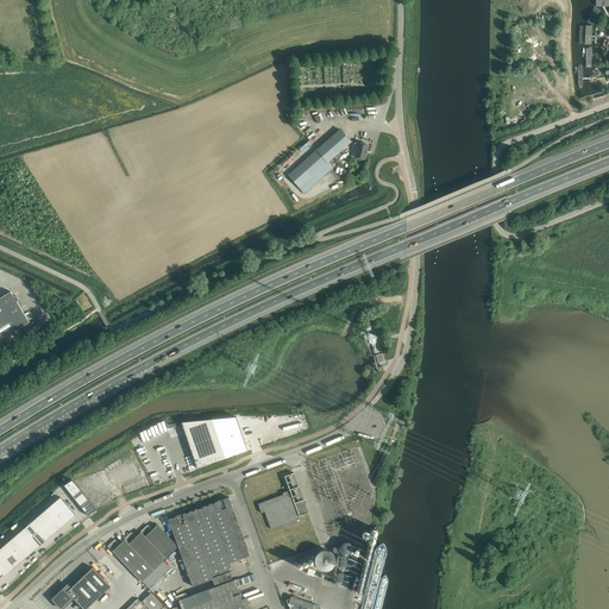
[(595,7),(588,22),(594,25),(601,11),(595,7)]
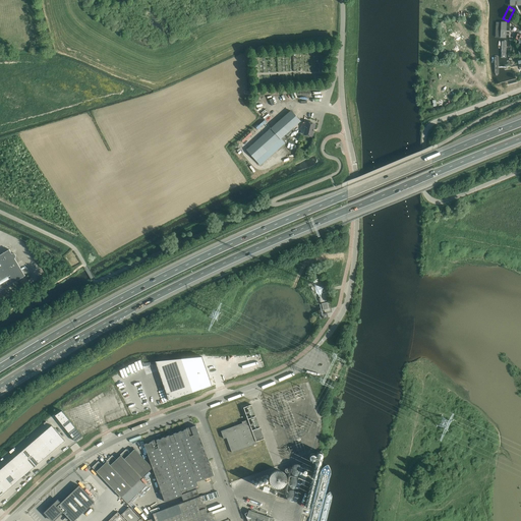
[(496,77),(498,81),(513,76),(512,72),(496,77)]
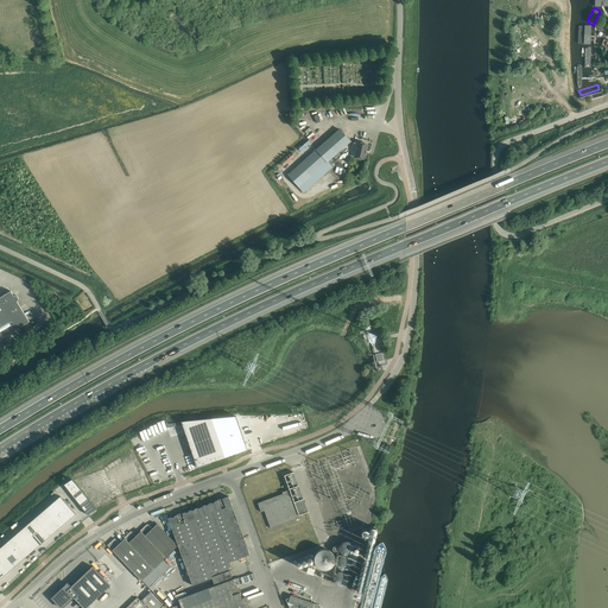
[(304,192),(333,168),(328,162),(350,141),(340,130),(287,175),(304,192)]
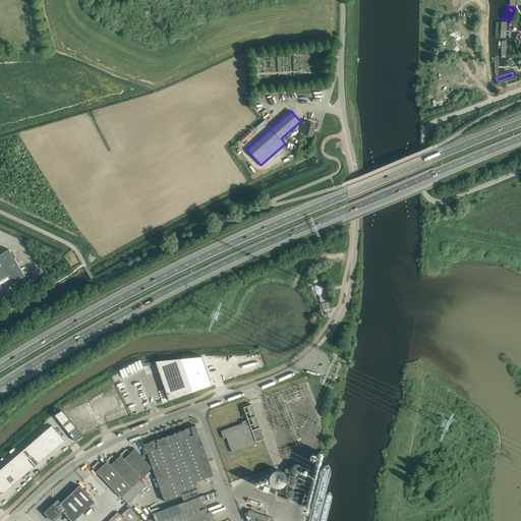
[(304,134),(311,136),(314,124),(307,122),(306,123),(303,122),(300,133),(304,133),(304,134)]
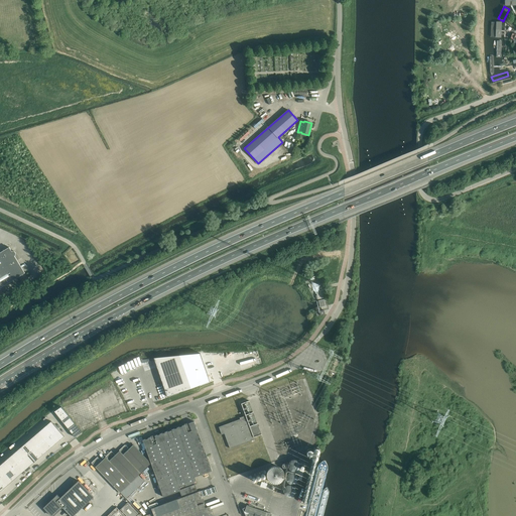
[(9,247),(0,252),(0,287),(25,273),(14,256),(15,255),(16,253),(14,251),(12,251),(11,251),(9,247)]
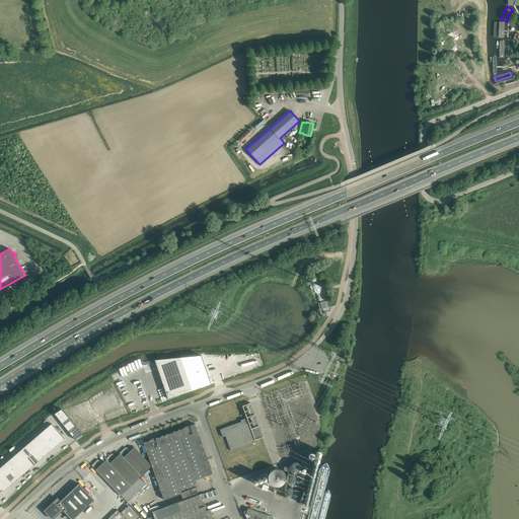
[(180,358),(193,391),(212,384),(202,356),(180,358)]
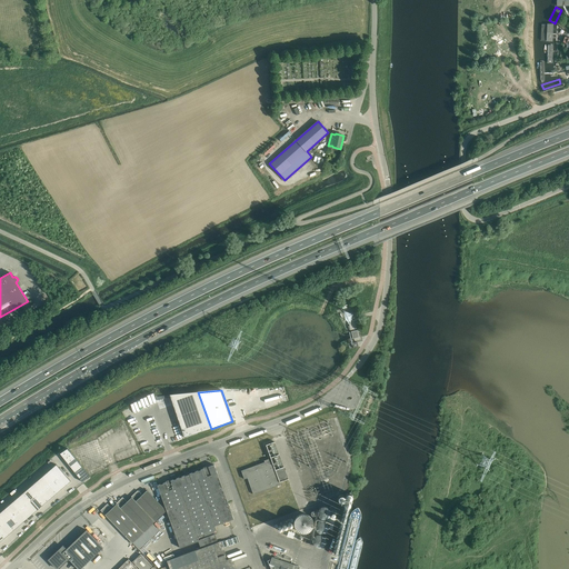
[(198,391),(169,395),(185,438),(198,433),(211,428),(198,391)]
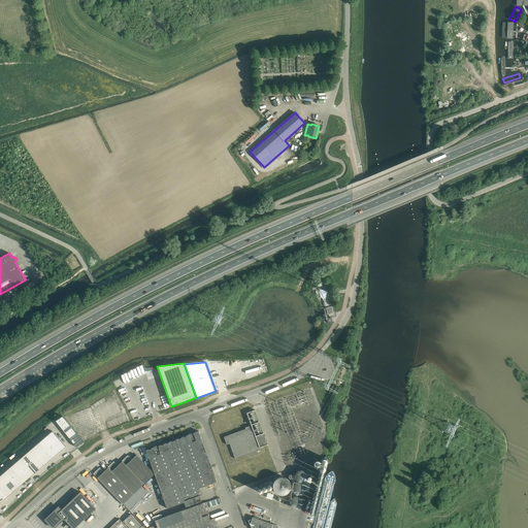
[(267,444),(255,409),(246,413),(252,427),(250,427),(250,426),(244,427),(245,429),(224,436),(227,444),(229,443),(235,459),(260,450),(260,448),(266,444),(267,444)]
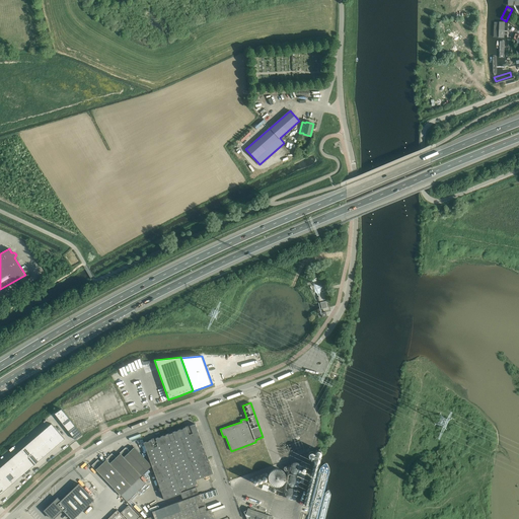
[(62,409),(55,414),(58,419),(65,414),(62,409)]
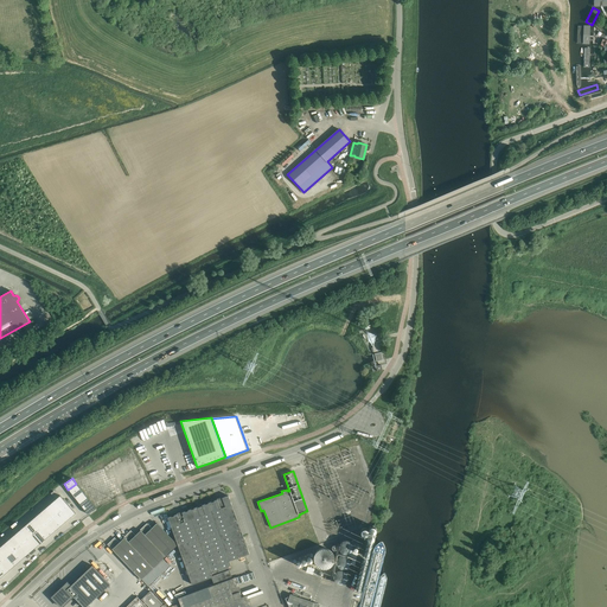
[(76,484),(68,490),(72,494),(80,489),(76,484)]
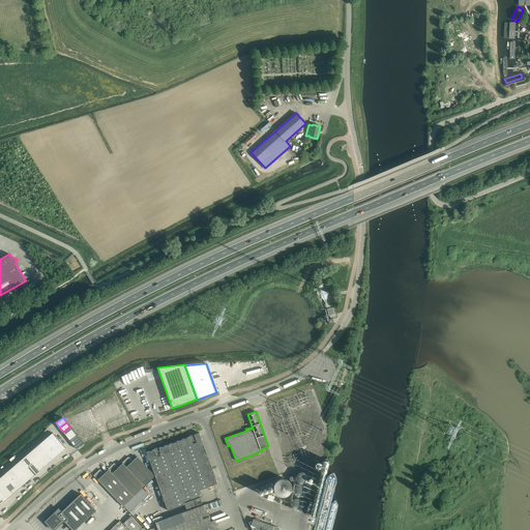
[(69,427),(63,432),(66,436),(74,431),(69,427)]
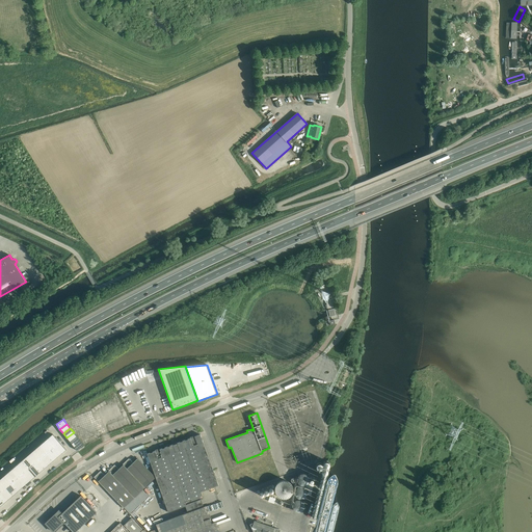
[(74,432),(67,437),(70,442),(77,436),(74,432)]
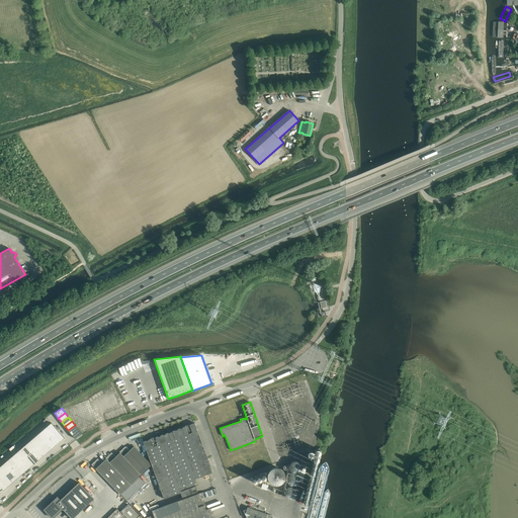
[(52,423),(47,427),(54,434),(58,430),(52,423)]
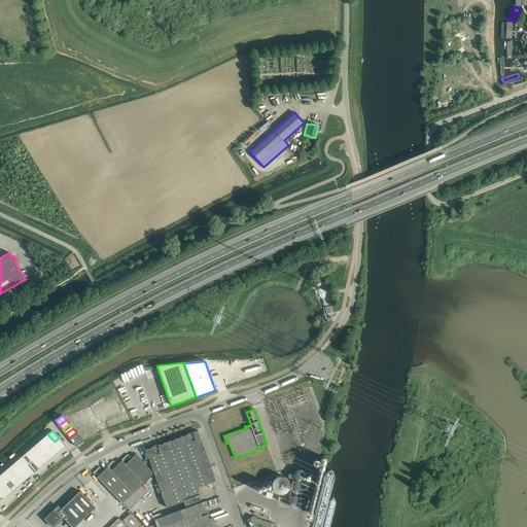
[(199,430),(181,436),(199,487),(216,481),(199,430)]
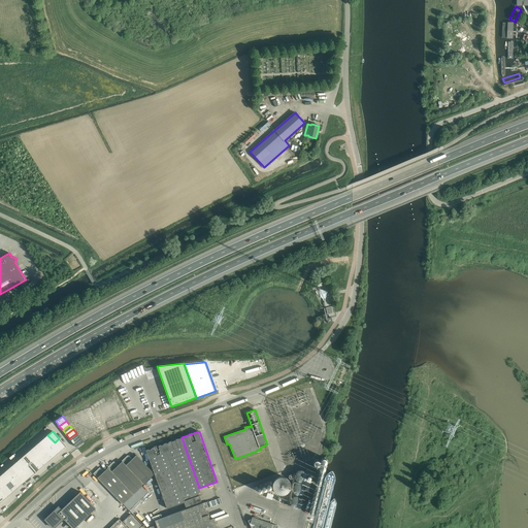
[(76,433),(69,438),(73,442),(79,437),(76,433)]
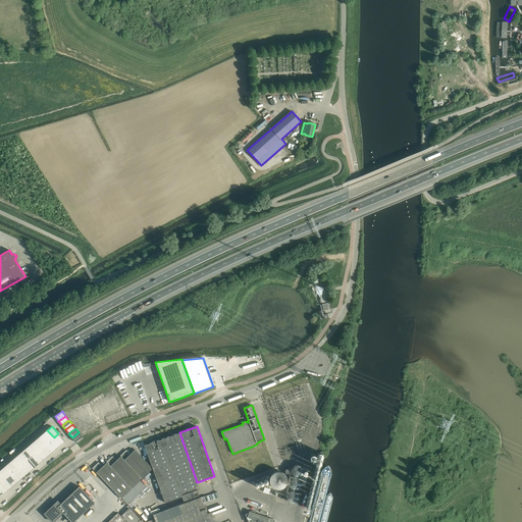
[(47,430),(43,433),(50,441),(54,437),(47,430)]
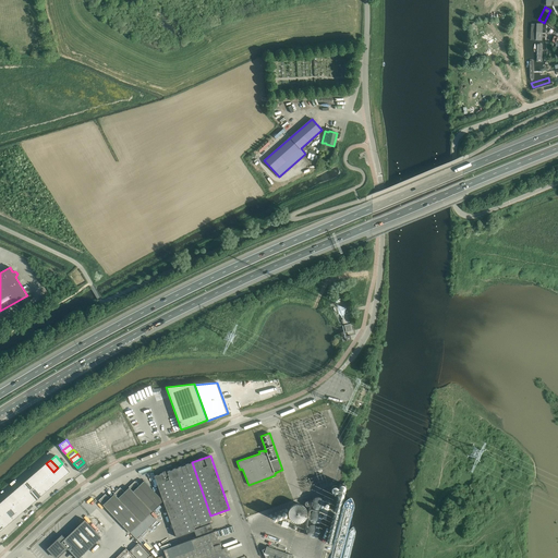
[(84,462),(77,468),(81,473),(88,468),(84,462)]
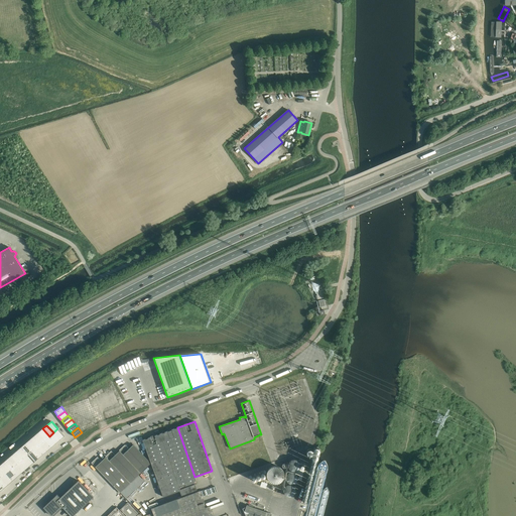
[(177,427),(160,433),(142,440),(151,463),(163,497),(188,488),(187,484),(197,481),(195,477),(177,427)]
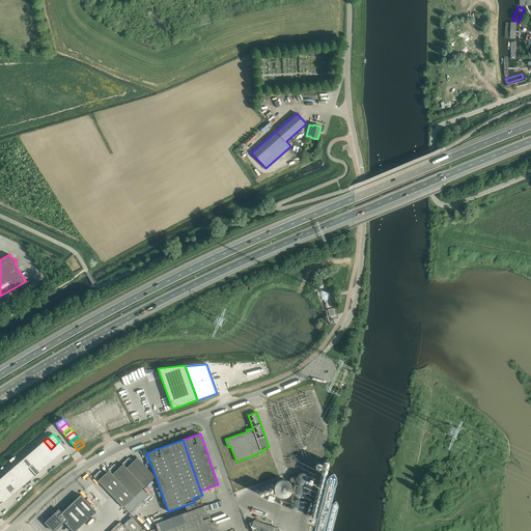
[(44,441),(39,445),(46,452),(51,449),(44,441)]
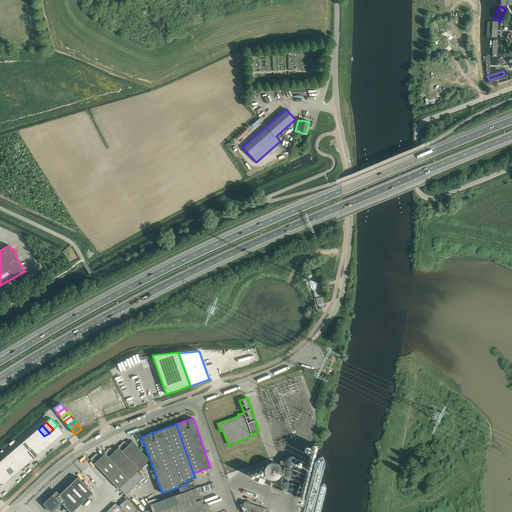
[(57,425),(53,429),(59,437),(64,433),(57,425)]
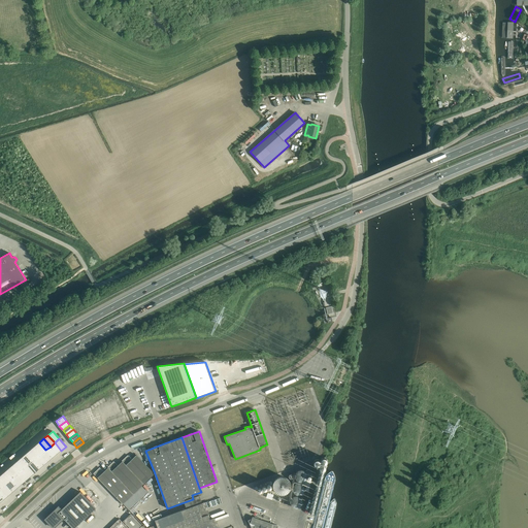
[(39,442),(34,447),(41,454),(45,450),(39,442)]
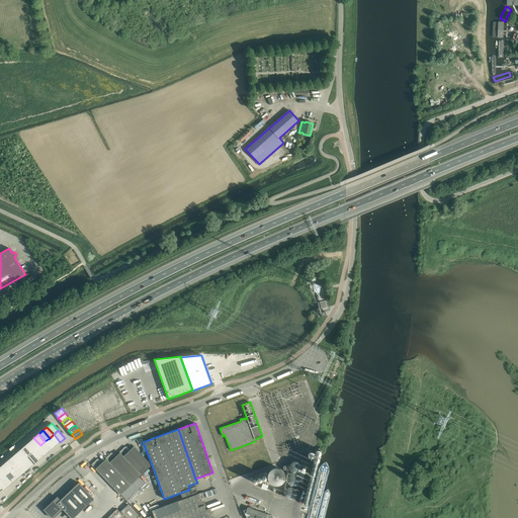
[(54,434),(50,438),(56,445),(60,442),(54,434)]
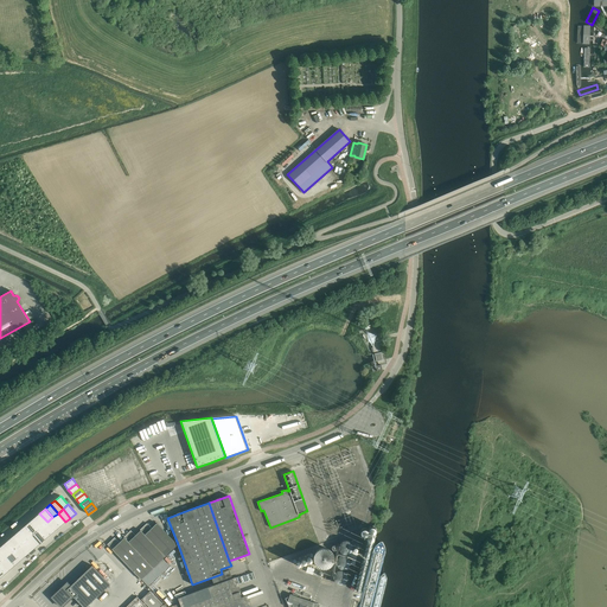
[(39,513),(34,517),(43,526),(48,522),(39,513)]
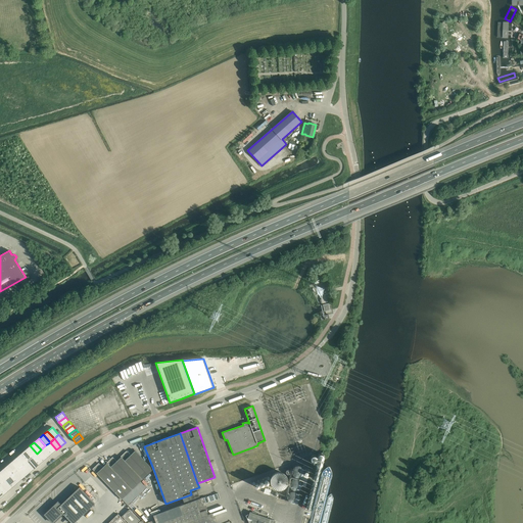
[(50,442),(45,445),(52,454),(56,449),(50,442)]
